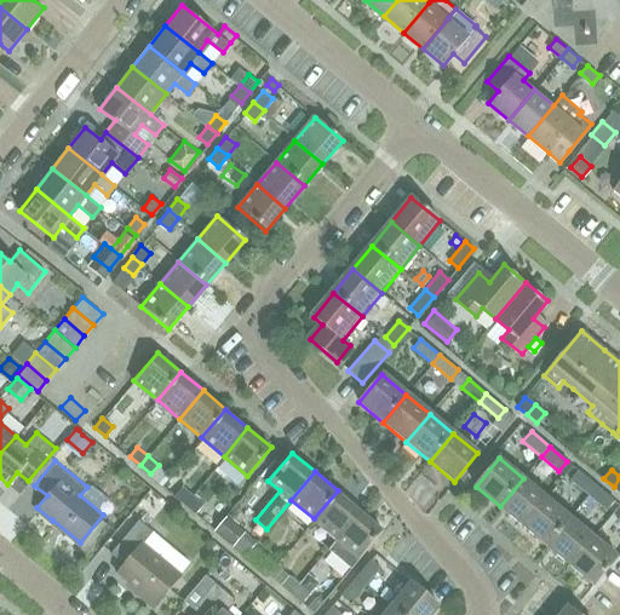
[(569,481),(587,495),(596,486),(578,471),(569,481)]
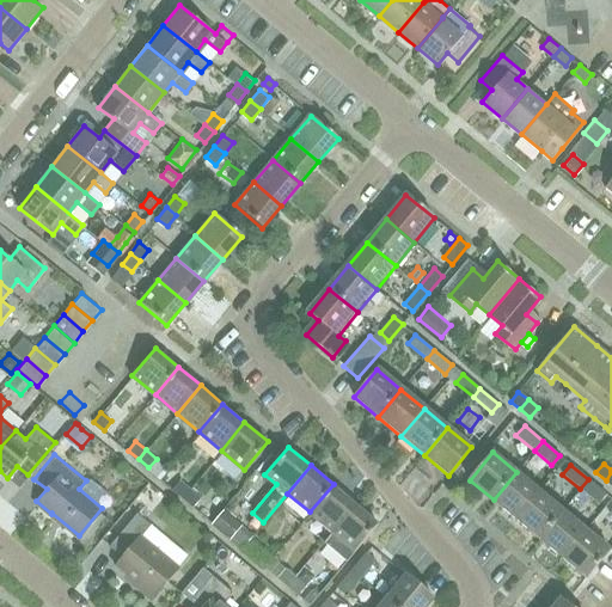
[(494,500),(516,519),(539,491),(516,472),(494,500)]
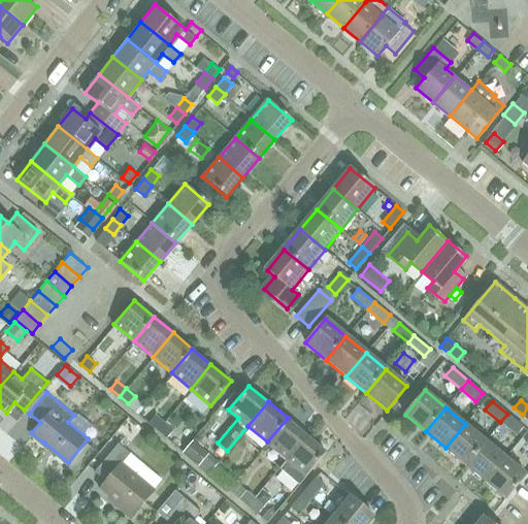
[(149,421),(158,428),(164,420),(155,413),(149,421)]
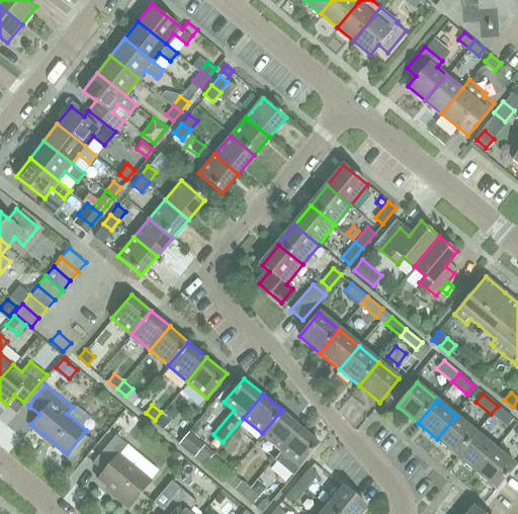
[(144,429),(148,424),(126,406),(109,426),(113,429),(116,426),(120,429),(130,418),(144,429)]
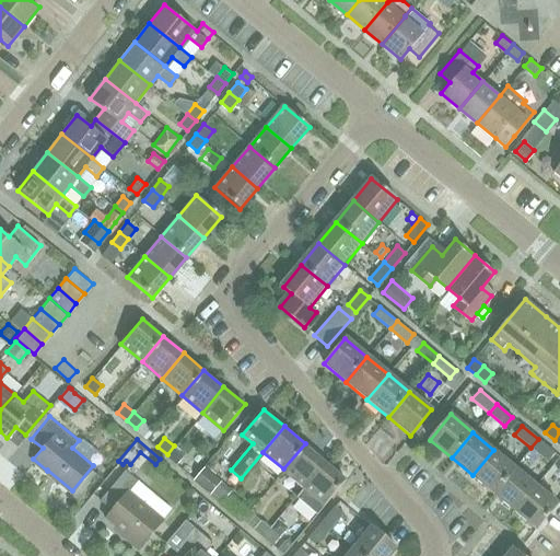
[(555,453),(538,439),(531,448),(548,462),(555,453)]
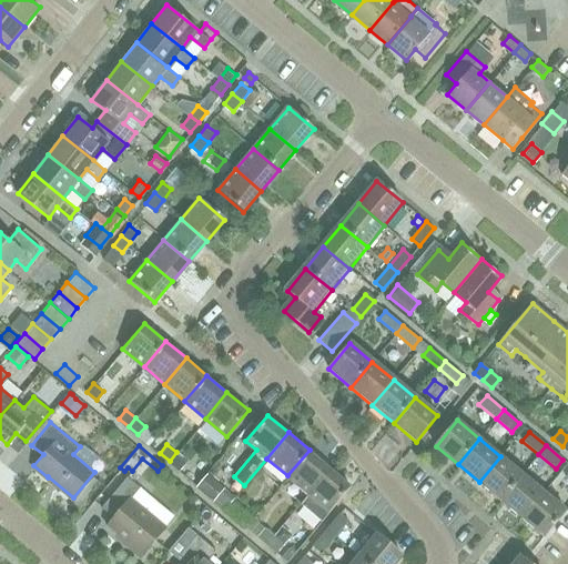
[(287,475),(308,493),(330,467),(310,450),(287,475)]
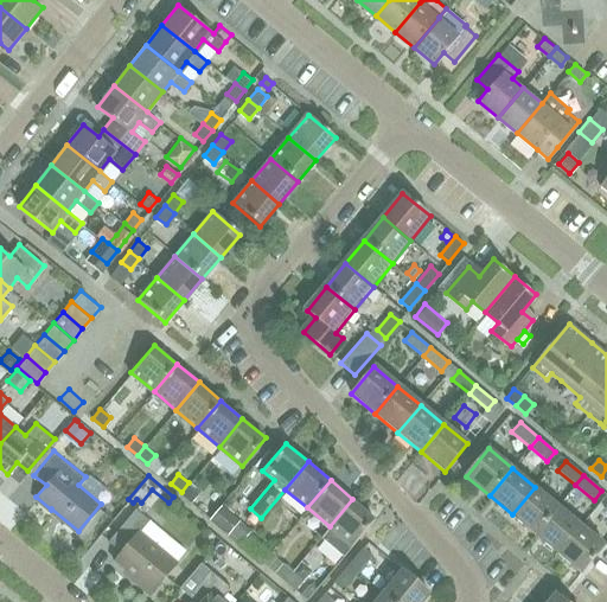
[(189,482),(181,492),(191,500),(199,492),(189,482)]
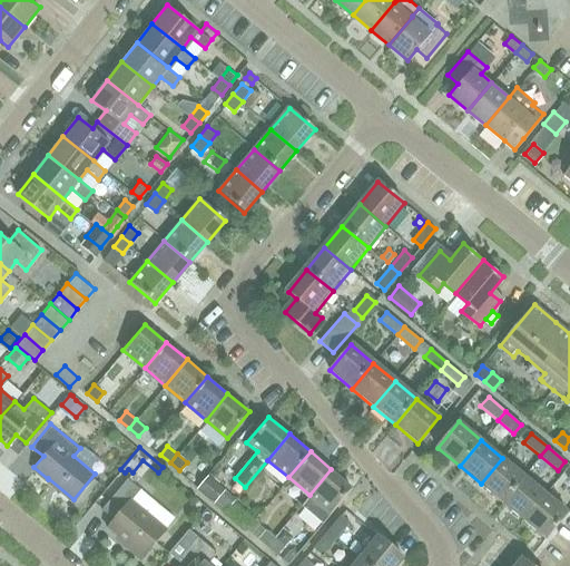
[(481,484),(502,501),(523,476),(502,458),(481,484)]
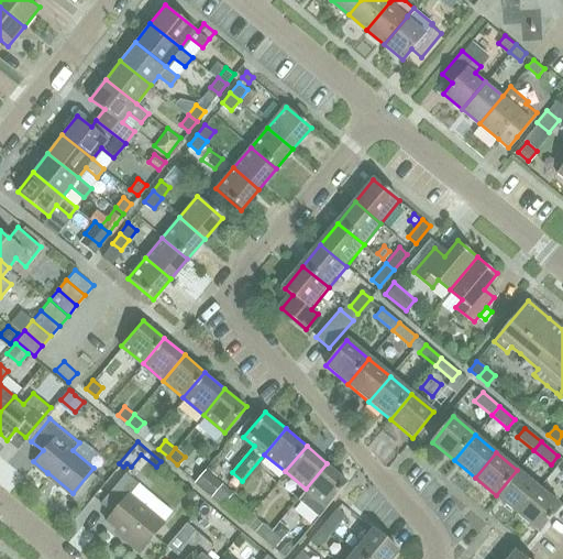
[(327,463),(306,489),(298,496),(320,514),(327,506),(348,481),(327,463)]
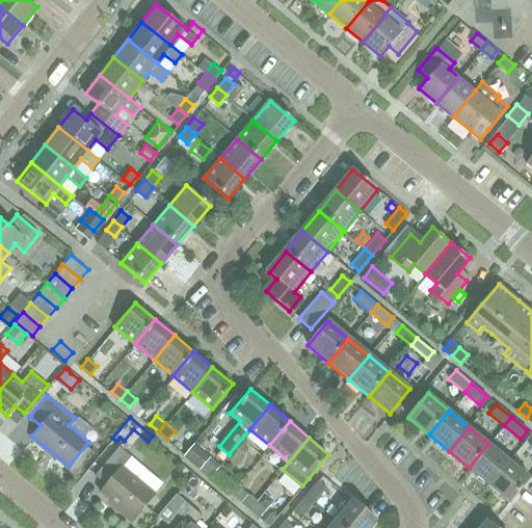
[(194,442),(185,453),(200,466),(209,455),(194,442)]
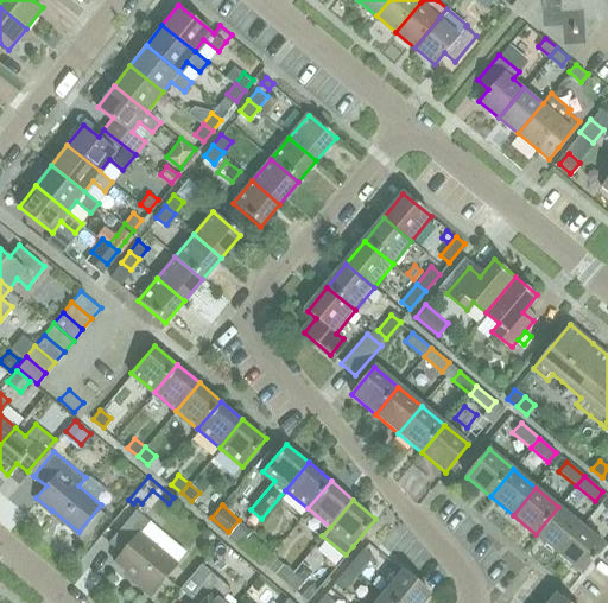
[(137,506),(109,539),(122,550),(115,559),(137,577),(134,581),(151,594),(178,562),(176,560),(187,548),(151,518),(137,506)]
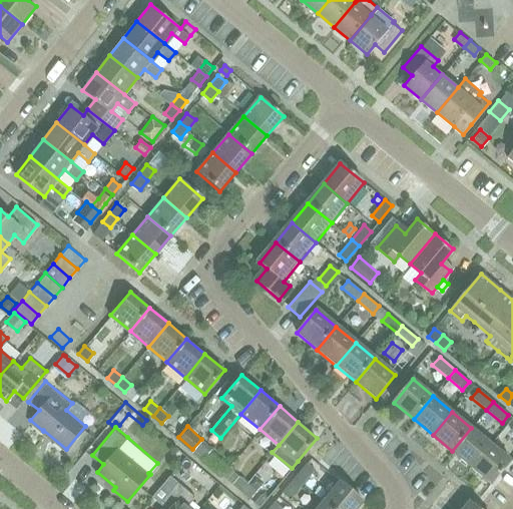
[(452,451),(471,467),(491,444),(471,428),(452,451)]
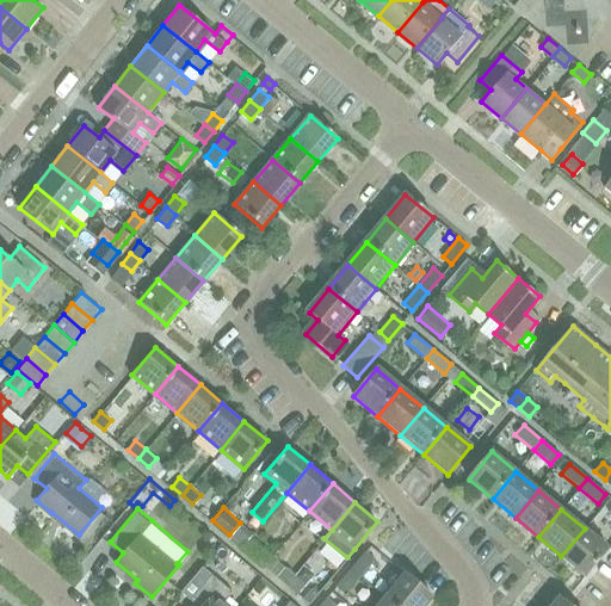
[(232,537),(242,545),(251,537),(240,527),(232,537)]
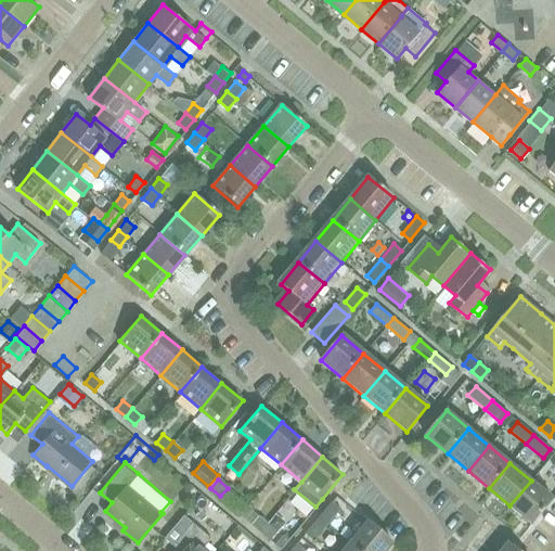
[(553,499),(531,481),(510,505),(531,524),(553,499)]
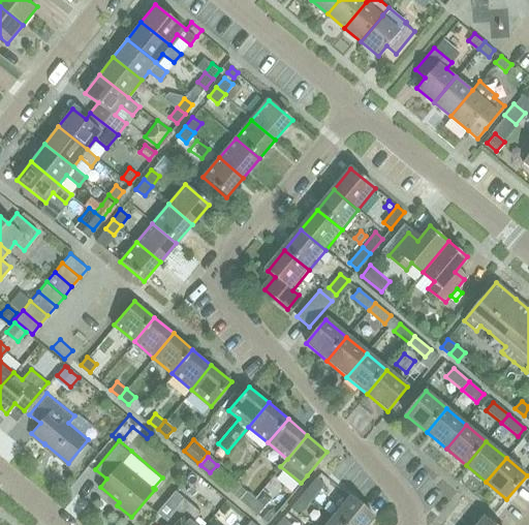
[(225,472),(217,465),(210,472),(219,481),(225,472)]
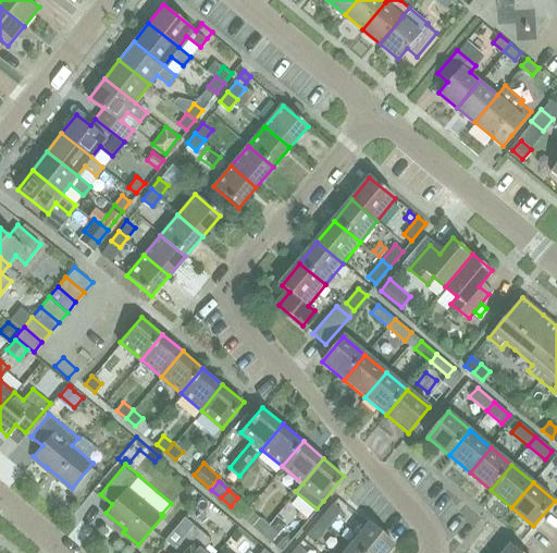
[(320,517),(329,525),(342,507),(334,501),(320,517)]
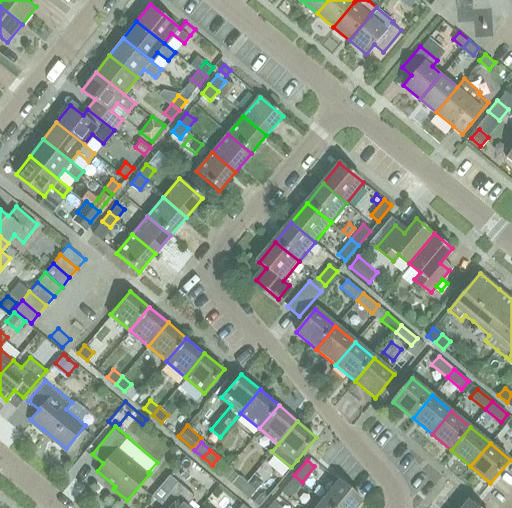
[(208,471),(200,481),(210,489),(218,479),(208,471)]
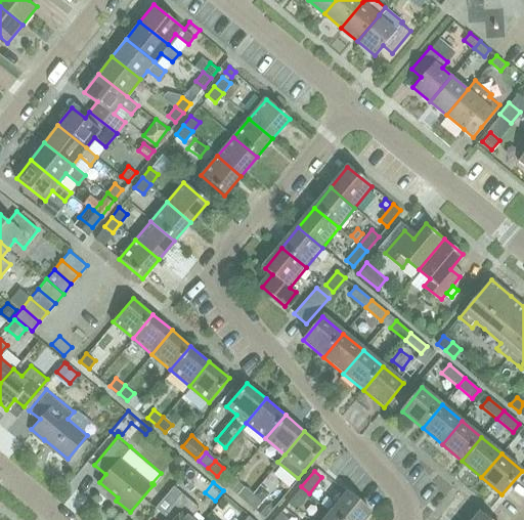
[(260,483),(253,492),(261,500),(269,490),(260,483)]
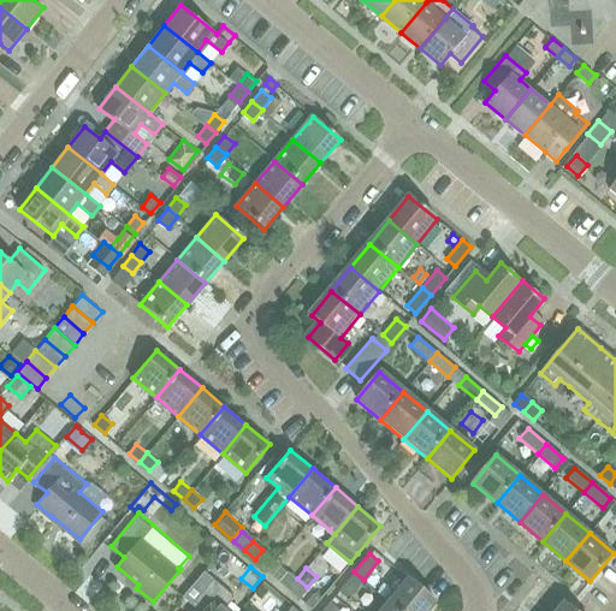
[(278,579),(289,587),(297,579),(286,569),(278,579)]
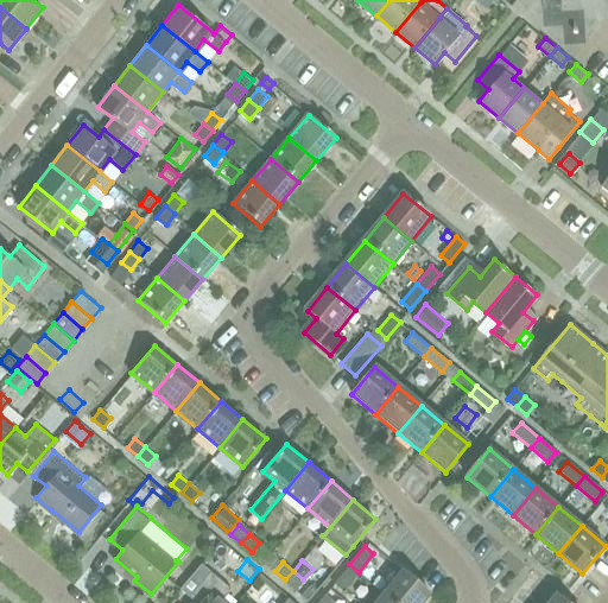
[(359,572),(349,564),(334,582),(343,590),(359,572)]
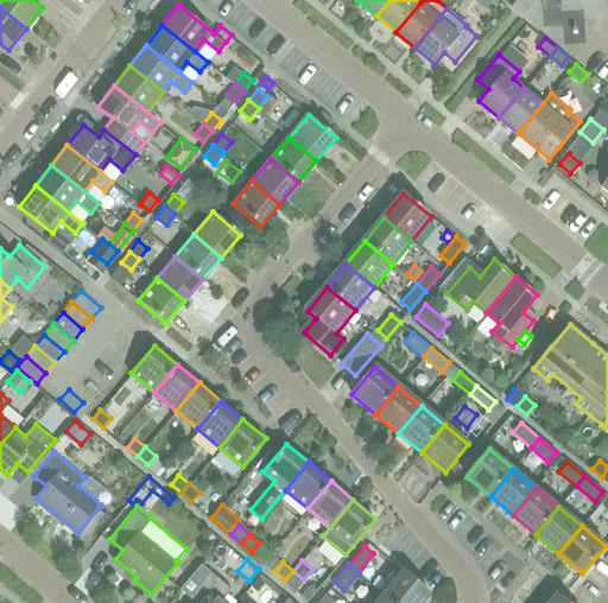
[(230,602),(223,596),(232,586),(210,569),(189,594),(200,602),(230,602)]
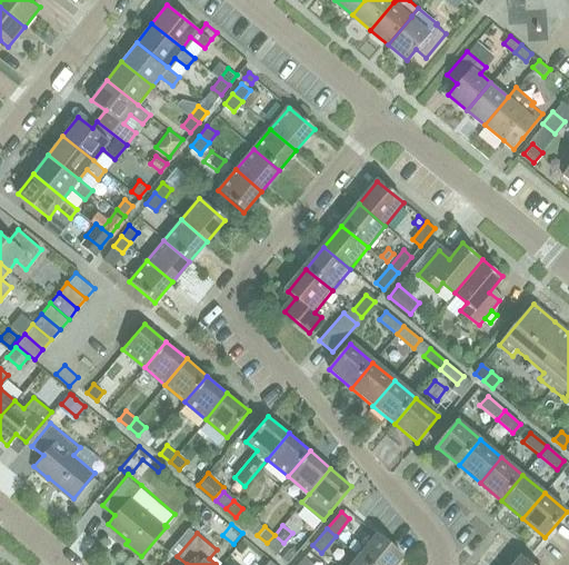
[(358,555),(370,564),(395,564),(403,555),(377,533),(358,555)]
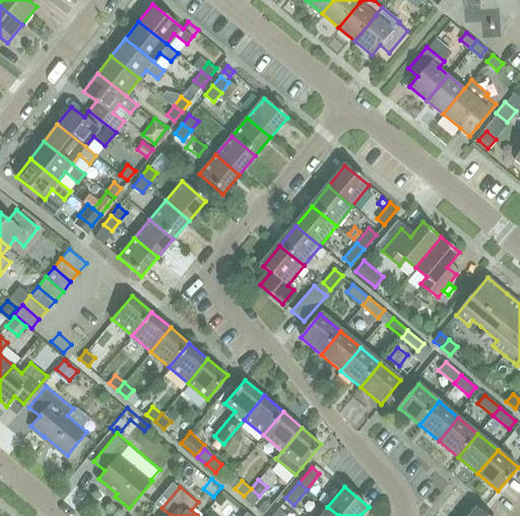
[(251,489),(244,496),(253,504),(259,496),(251,489)]
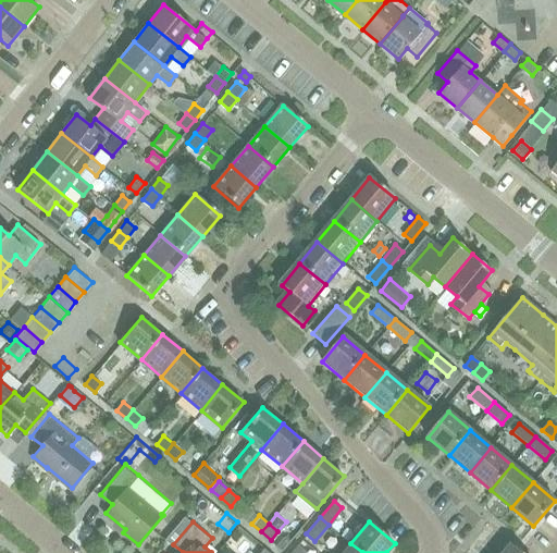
[(243,526),(232,538),(243,547),(254,535),(243,526)]
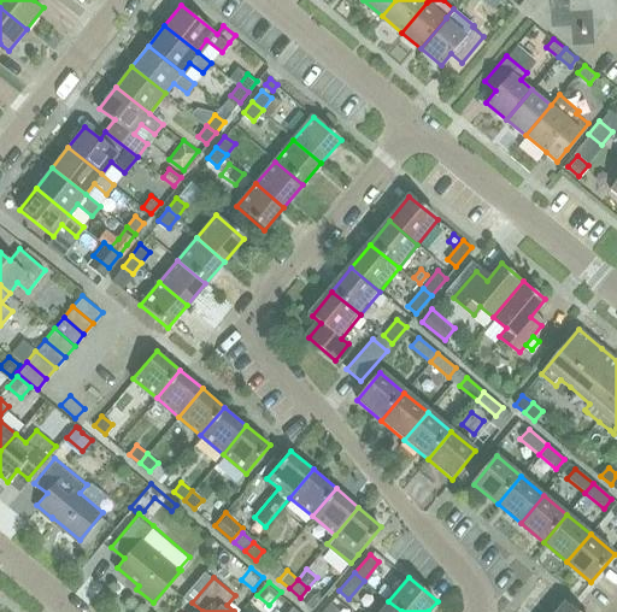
[(378,611),(401,611),(388,601),(383,596),(374,607),(378,611)]
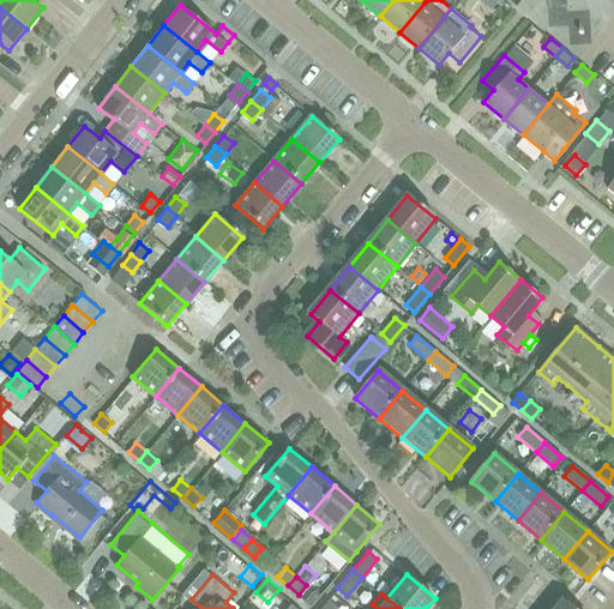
[(319,608),(335,608),(338,606),(329,598),(319,608)]
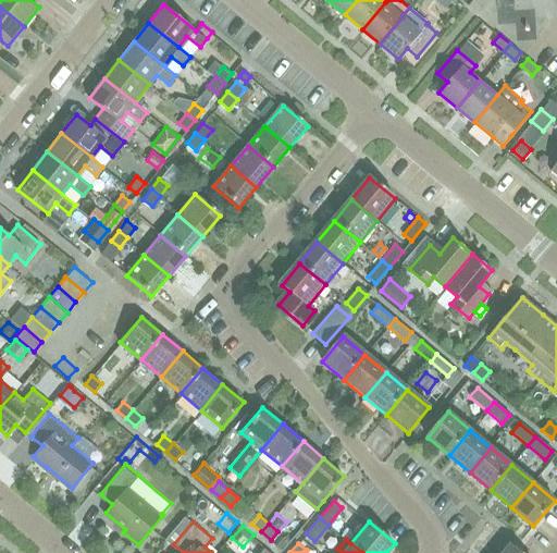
[(522,552),(510,543),(502,552),(522,552)]
